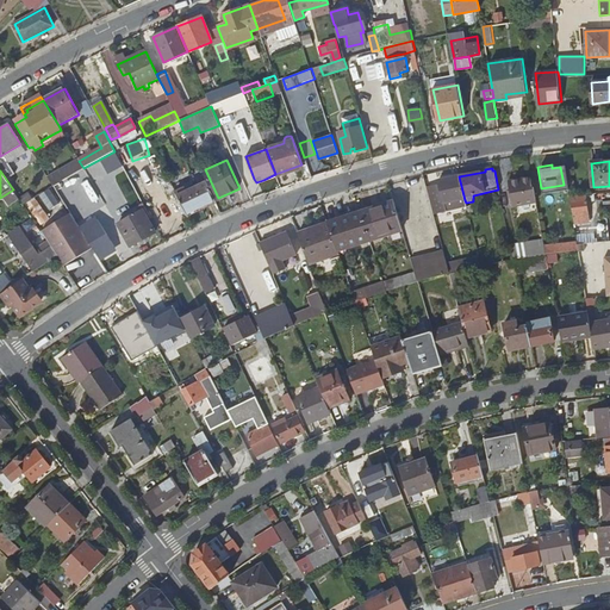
[(465,200),(459,176),(437,181),(439,184),(425,186),(431,209),(465,200)]
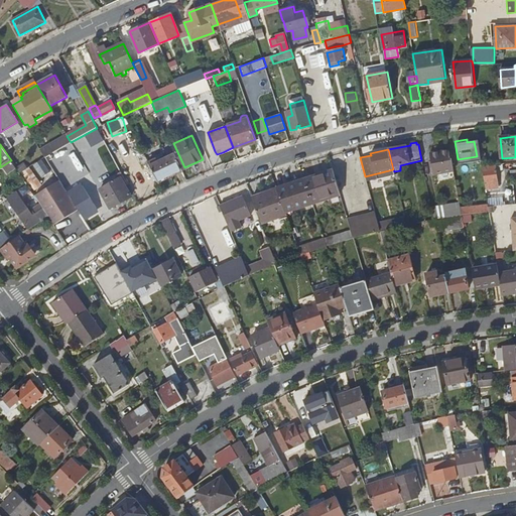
[(433,174),(454,170),(452,158),(449,159),(447,150),(429,154),(433,174)]
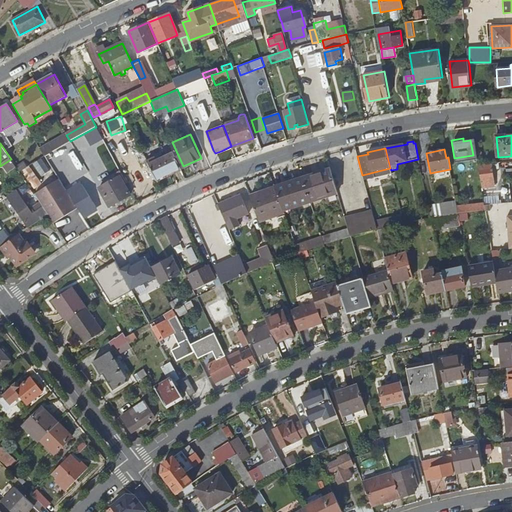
[(147,161),(156,179),(181,167),(174,153),(167,156),(165,153),(147,161)]
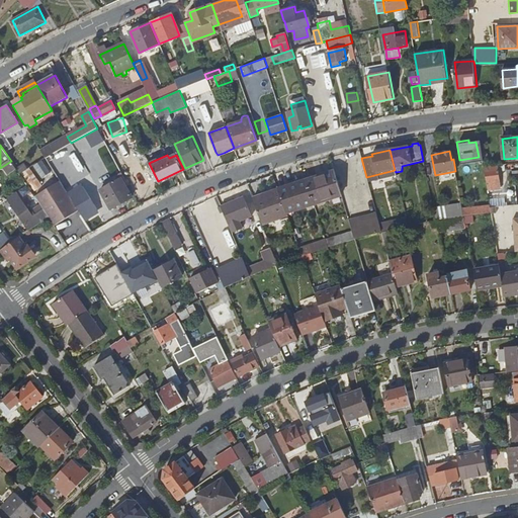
[(13,165),(18,172),(23,168),(19,162),(13,165)]
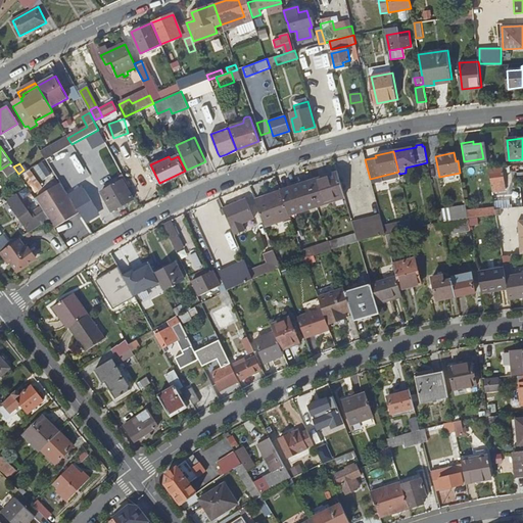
[(502,167),(488,168),(492,193),(506,191),(502,167)]
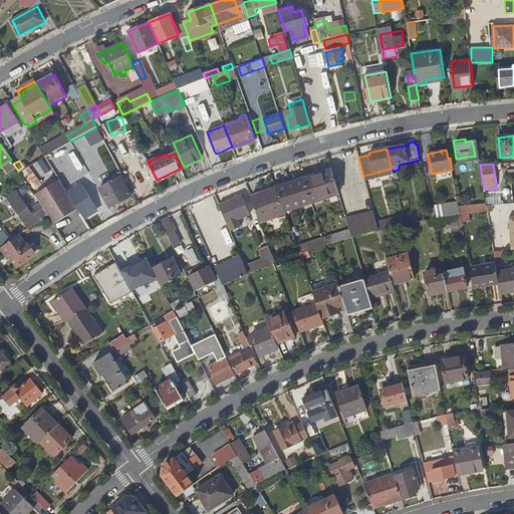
[(125,185),(127,184),(120,171),(116,173),(118,178),(113,181),(112,178),(106,181),(107,184),(100,188),(110,207),(131,196),(125,185)]
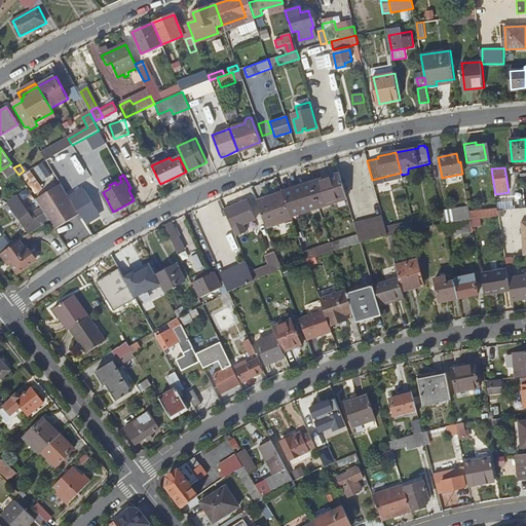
[(311,184),(318,209),(346,199),(339,175),(311,184)]
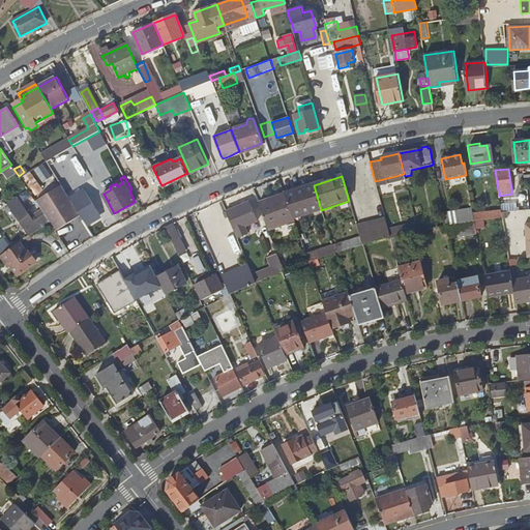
[(50,223),(56,232),(81,216),(61,185),(36,202),(45,214),(50,223)]
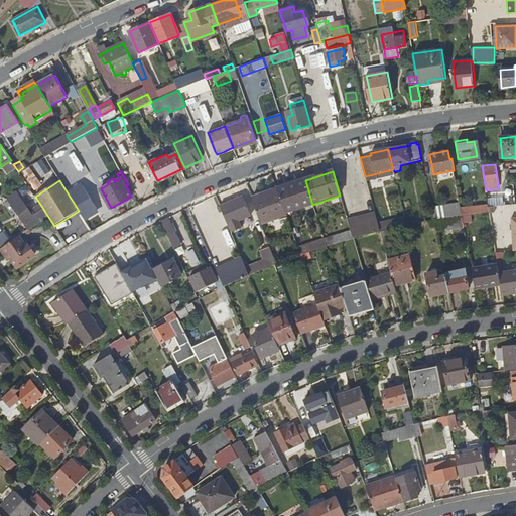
[(285,213),(312,205),(305,180),(277,189),(285,213)]
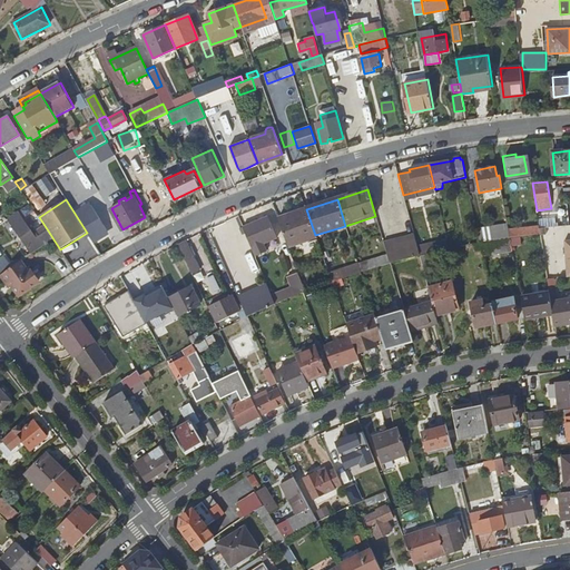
[(567,207),(540,213),(541,225),(569,220),(567,207)]
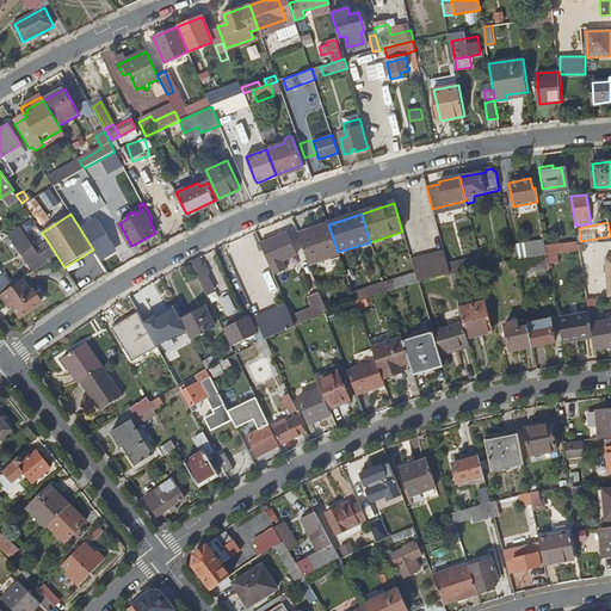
[(339,255),(338,252),(328,224),(297,235),(309,266),(339,255)]
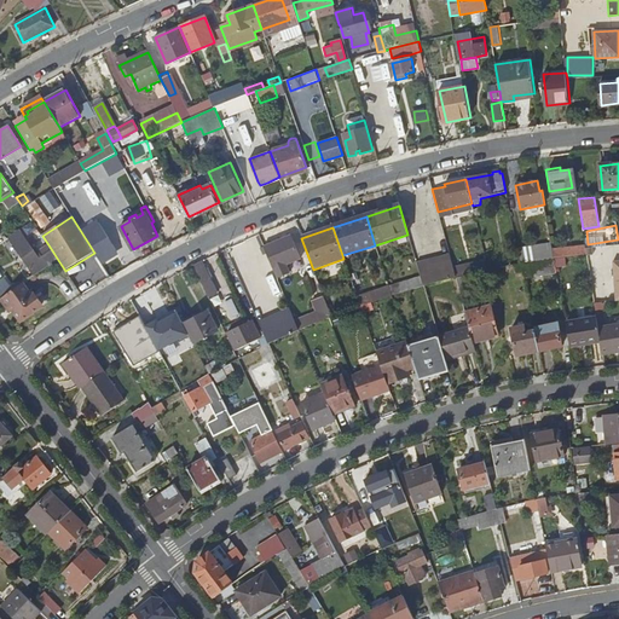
[(35,275),(58,260),(52,250),(40,259),(21,231),(11,237),(35,275)]
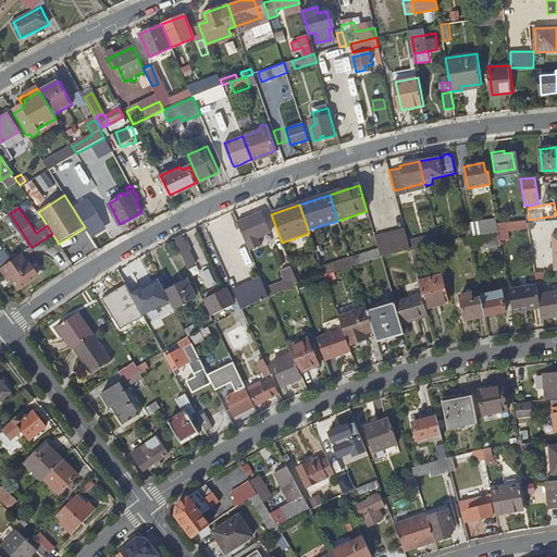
[(239,227),(245,240),(248,248),(259,244),(257,236),(269,231),(262,213),(254,217),(238,223),(239,227)]
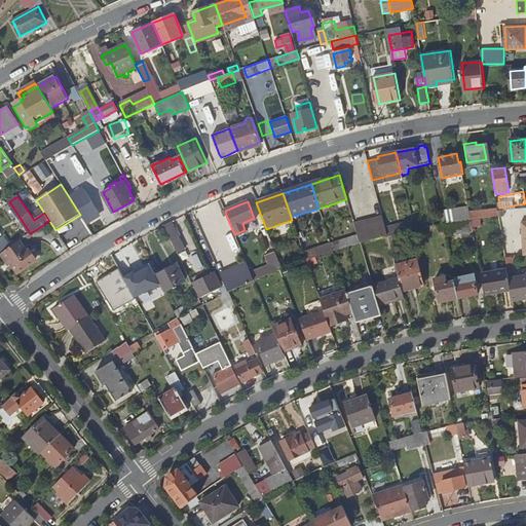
[(442,211),(444,223),(462,220),(459,208),(442,211)]
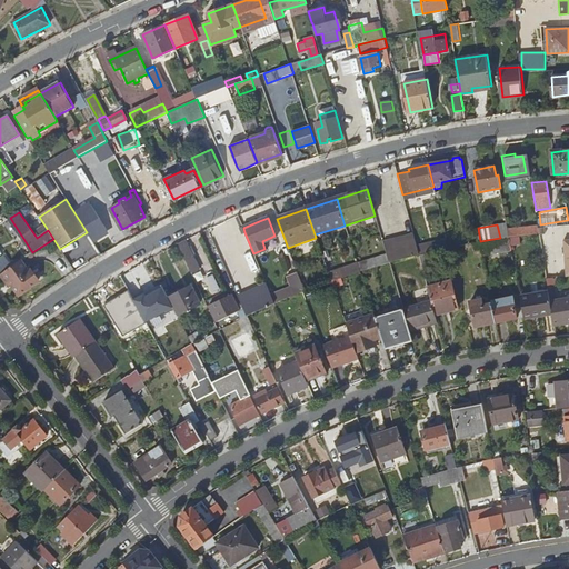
[(515,236),(539,233),(539,227),(515,230),(515,236)]
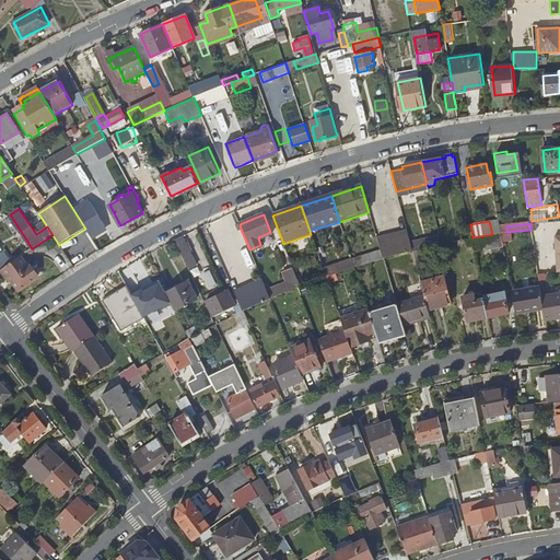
[(411,252),(409,243),(408,235),(404,235),(403,231),(396,233),(397,237),(391,240),(389,235),(376,238),(380,251),(383,258),(411,252)]
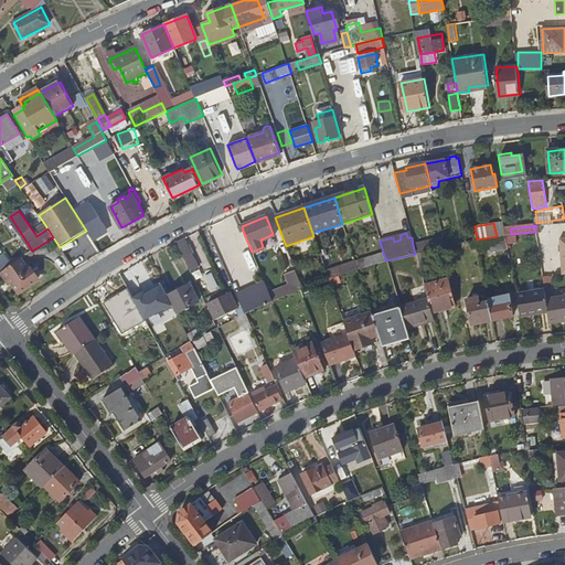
[(460,235),(462,244),(473,242),(471,233),(460,235)]
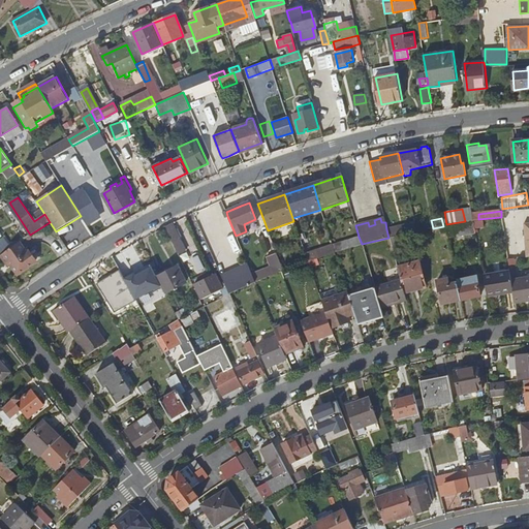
[(475,234),(473,221),(454,224),(456,237),(475,234)]
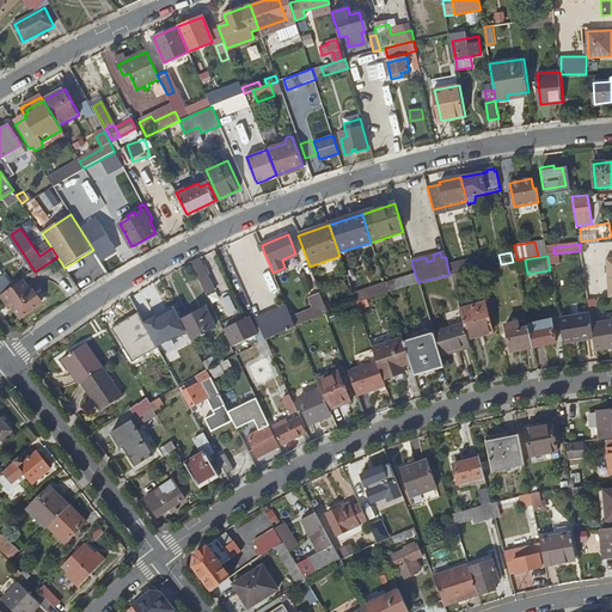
[(467,270),(483,268),(481,258),(447,265),(450,275),(467,270)]
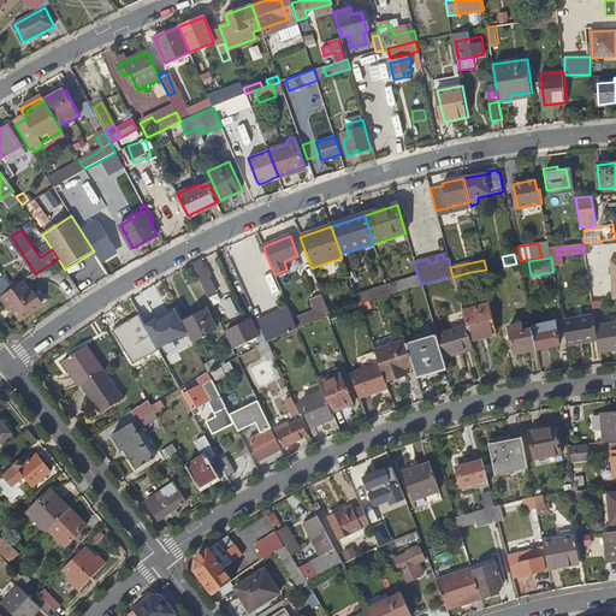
[(201,261),(193,265),(202,284),(208,296),(215,292),(201,261)]
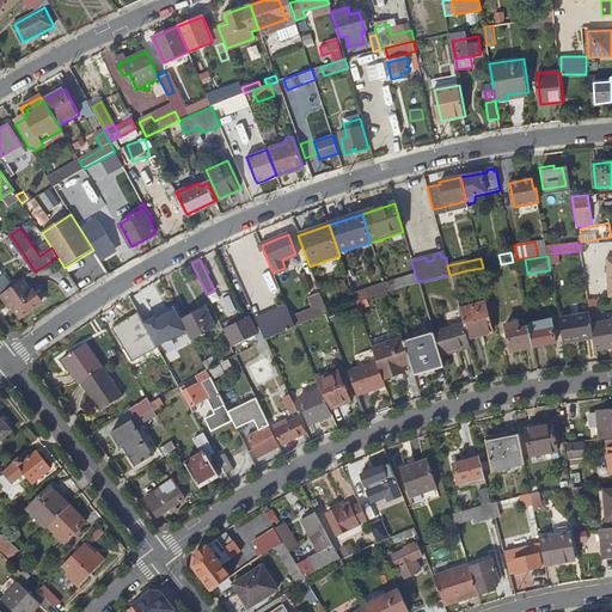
[(583,269),(588,299),(599,298),(594,268),(583,269)]
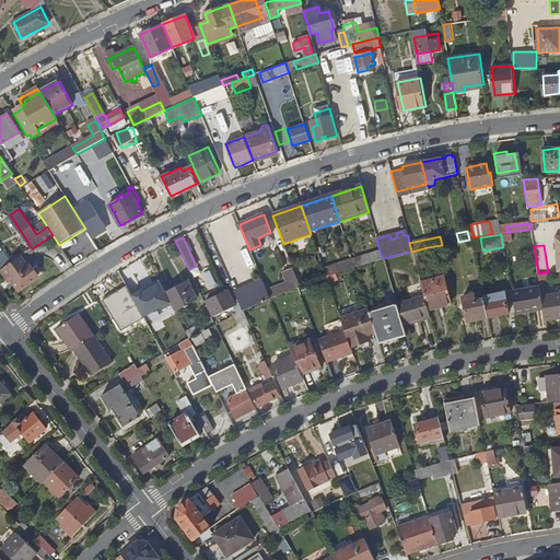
[(428,247),(411,252),(415,260),(430,257),(428,247)]
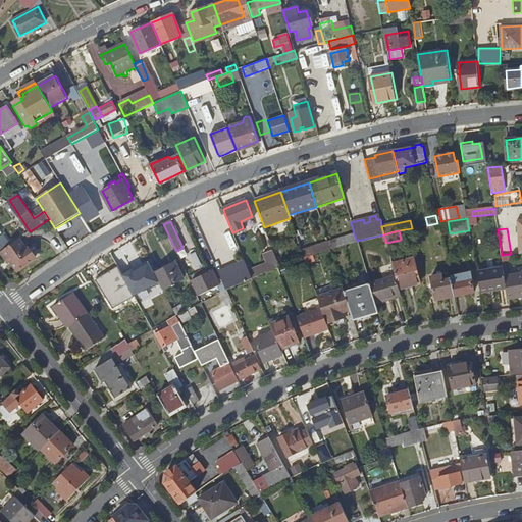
[(330,249),(357,241),(354,233),(327,243),(330,249)]
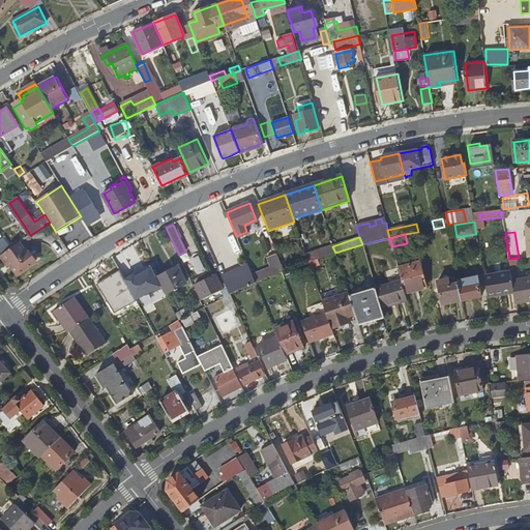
[(7,252),(0,257),(6,265),(9,263),(19,275),(35,263),(20,242),(7,252)]
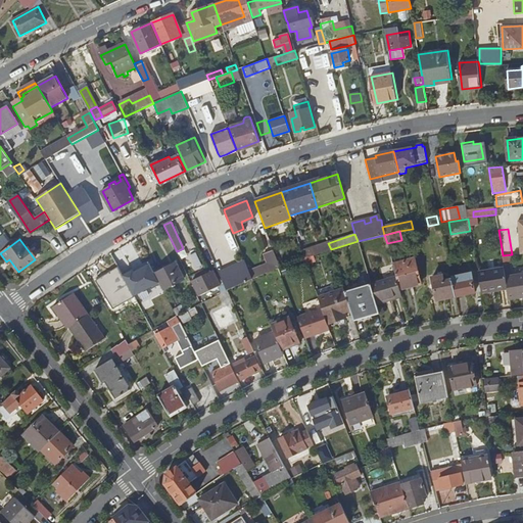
[(304,258),(331,249),(328,243),(301,251),(304,258)]
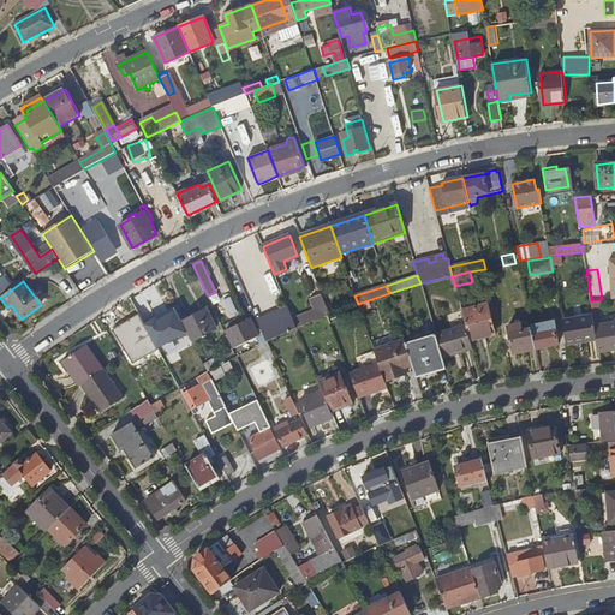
[(327,316),(329,315),(323,300),(310,305),(316,320),(327,316)]
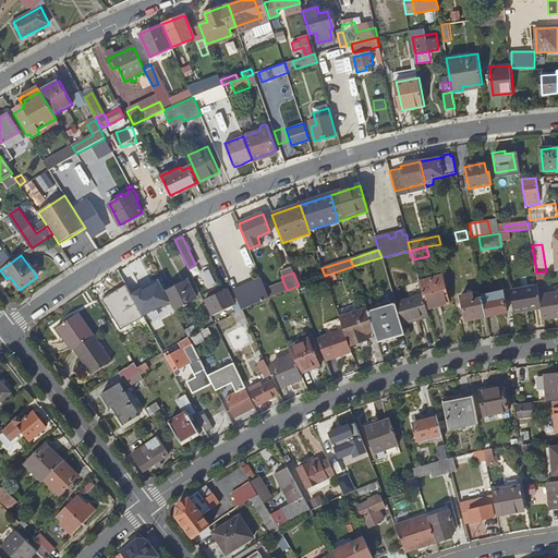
[(441,276),(419,281),(423,295),(426,311),(449,304),(441,276)]
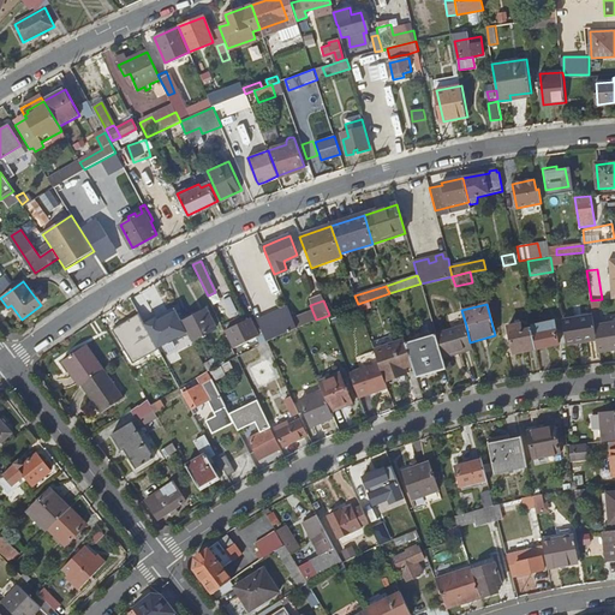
[(267,341),(297,328),(288,309),(279,312),(280,316),(258,324),(262,332),(267,341)]
